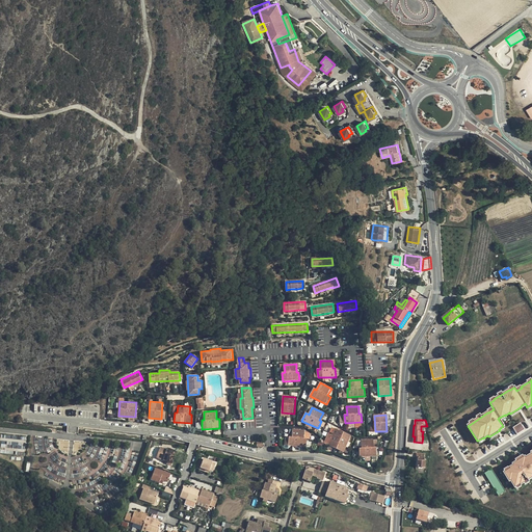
[(290,437),(289,446),(307,447),(308,439),(304,439),(304,430),(293,429),(292,437),(290,437)]
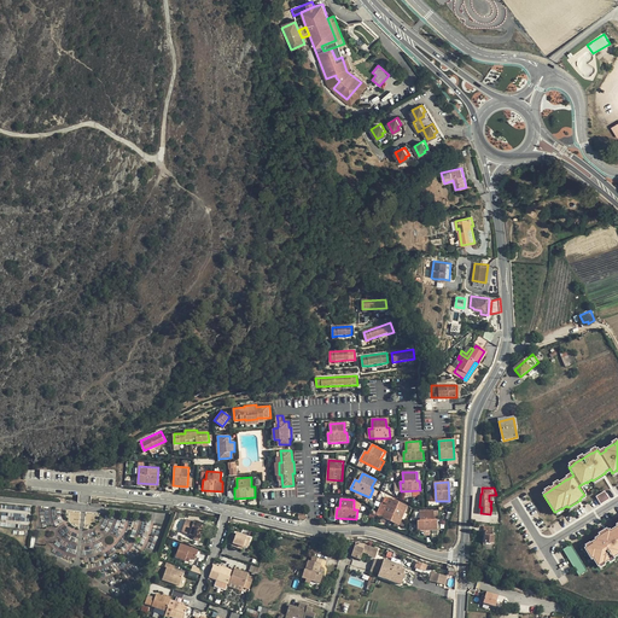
[(390,499),(382,517),(400,525),(408,506),(390,499)]
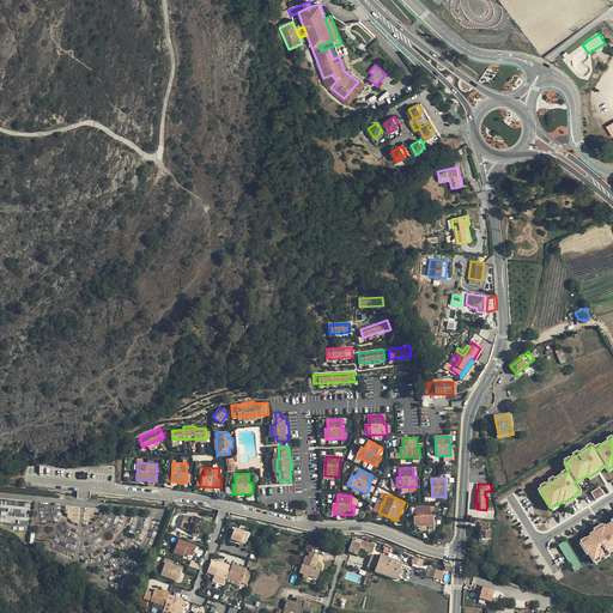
[(414,517),(416,527),(435,526),(434,516),(431,516),(431,507),(417,508),(417,516),(414,517)]
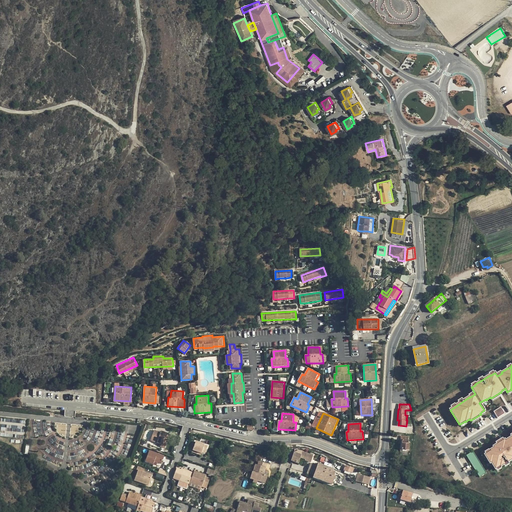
[(0,431),(0,432),(0,435),(15,437),(15,434),(20,434),(21,425),(7,424),(6,427),(1,427),(0,431)]
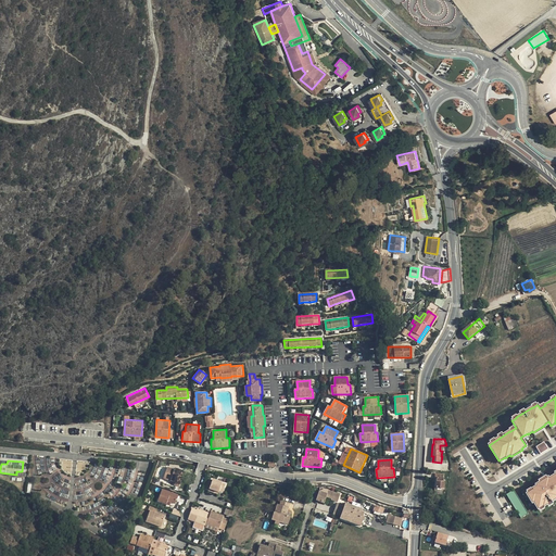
[(168,469),(164,481),(177,485),(176,487),(180,489),(184,480),(179,479),(181,474),(168,469)]
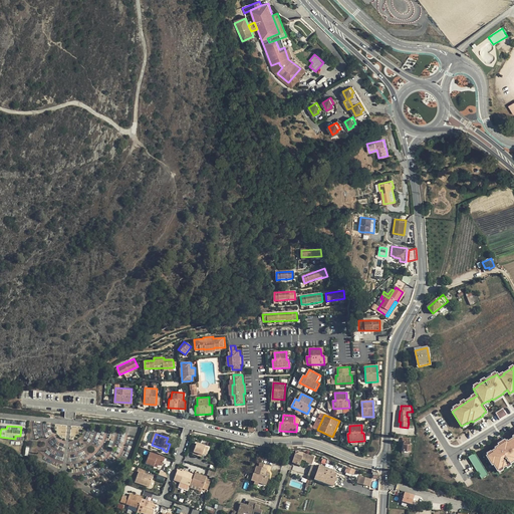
[(404,442),(404,452),(410,452),(411,452),(412,446),(410,446),(411,439),(404,438),(403,442),(404,442)]
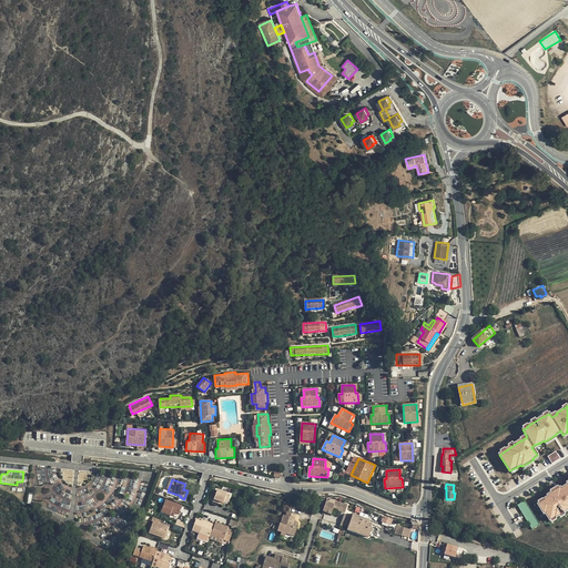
[(539,505),(545,514),(546,513),(550,520),(556,517),(556,518),(567,510),(567,484),(560,489),(560,488),(548,496),(549,497),(545,500),(544,501),(539,504),(539,505)]
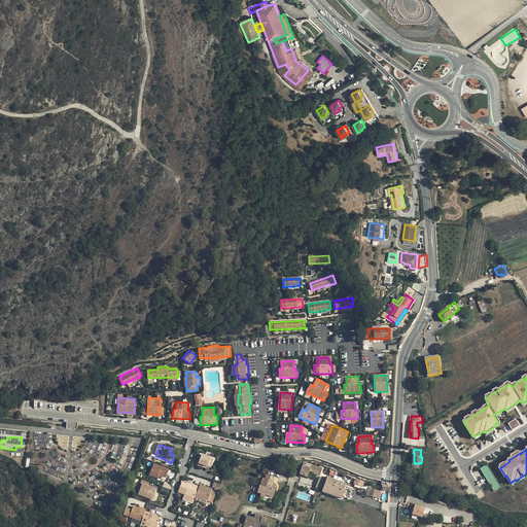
[(508,460),(518,454),(517,452),(507,457),(508,460)]
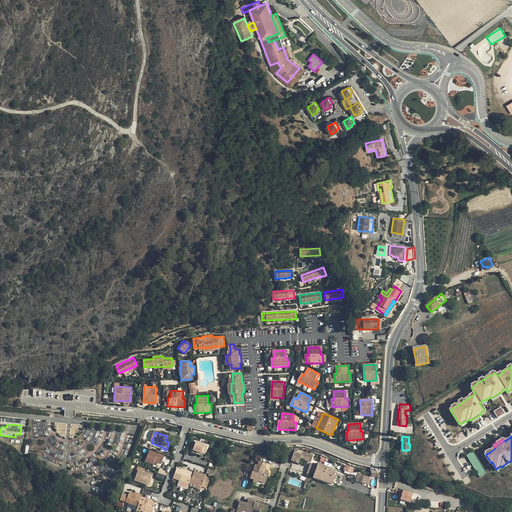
[(196,442),(193,450),(202,454),(203,453),(206,454),(208,446),(196,442)]
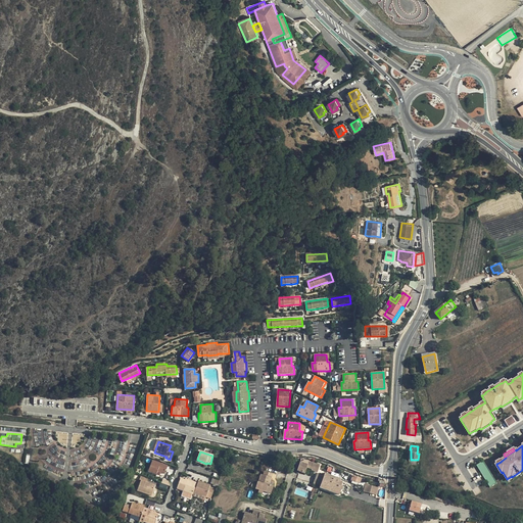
[(232,460),(230,466),(237,469),(239,462),(232,460)]
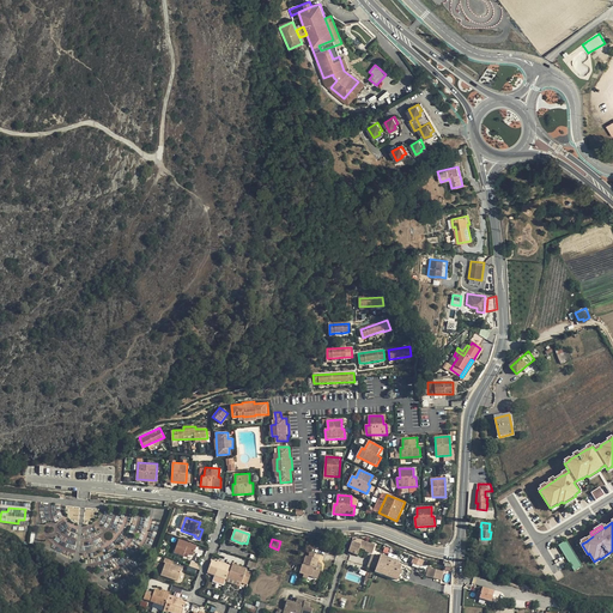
[(352,541),(349,552),(357,556),(359,547),(365,550),(365,551),(372,553),(375,544),(362,539),(354,540),(352,542),(352,541)]
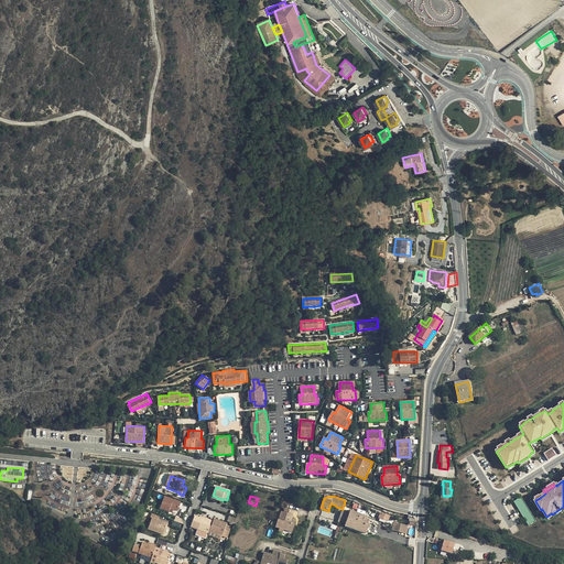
[(521,497),(514,501),(529,525),(537,520),(521,497)]
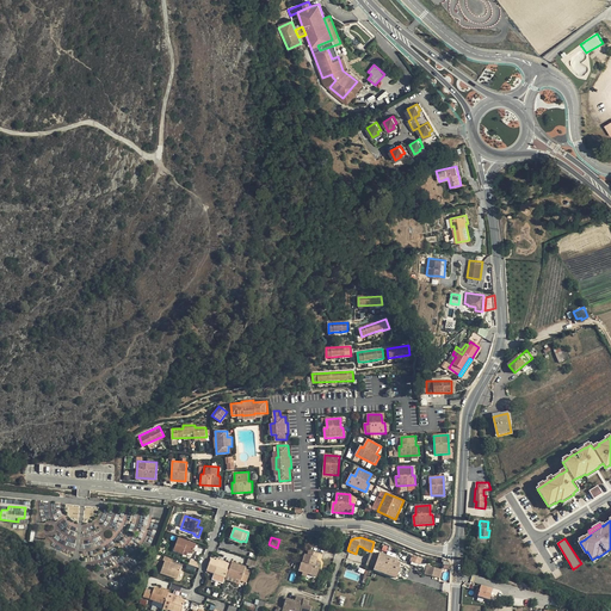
[(179,541),(174,554),(183,557),(184,554),(193,557),(196,547),(179,541)]
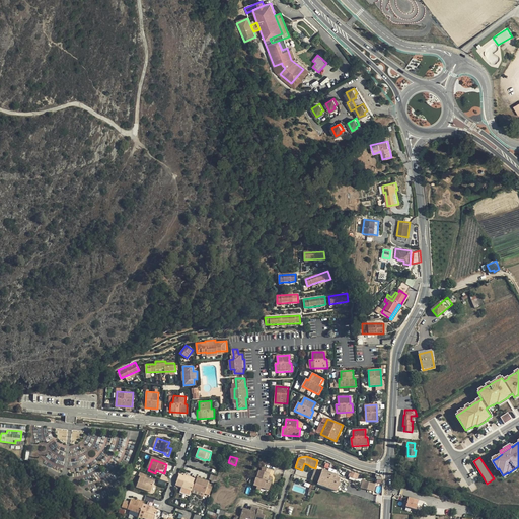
[(40,463),(39,463),(36,466),(55,478),(57,475),(51,470),(40,463)]
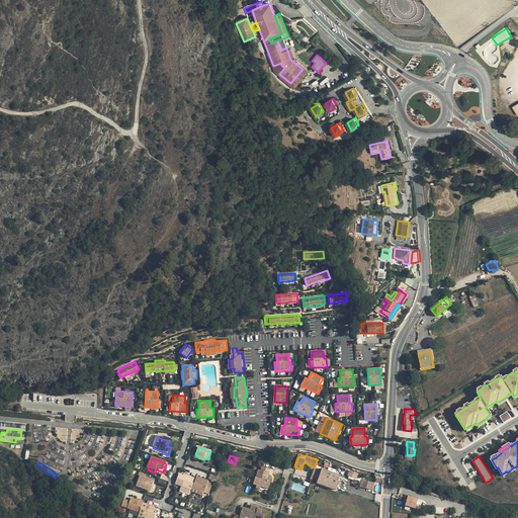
[(255,478),(253,485),(256,486),(261,487),(268,489),(270,483),(267,481),(270,470),(262,467),(260,471),(258,470),(256,478),(255,478)]
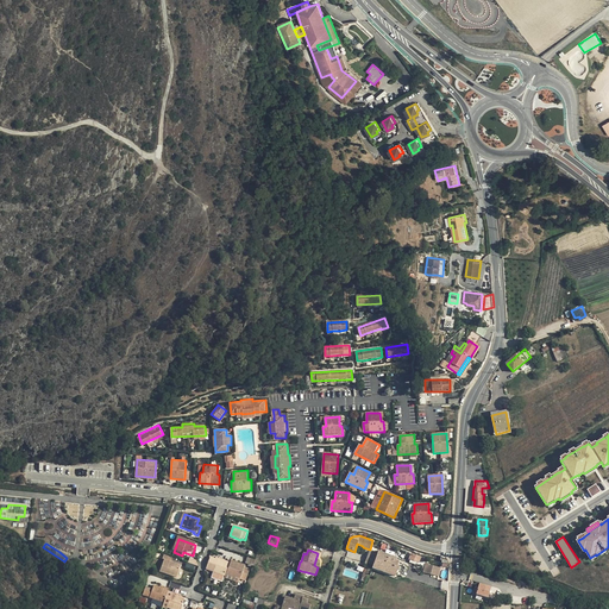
[(365,564),(372,567),(377,553),(372,551),(371,553),(369,553),(365,564)]
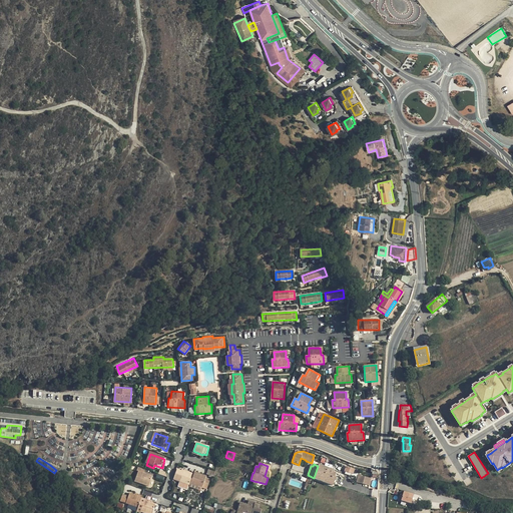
[(334,471),(319,465),(318,466),(314,478),(314,479),(319,481),(320,479),(333,484),(336,478),(334,477),(336,474),(336,473),(333,472),(334,471)]
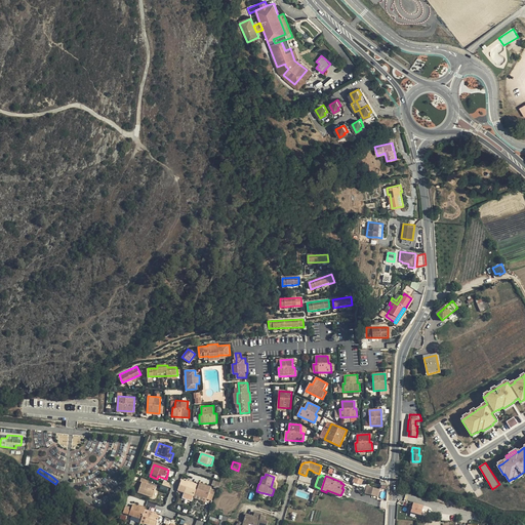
[(352,483),(360,486),(363,480),(355,477),(352,483)]
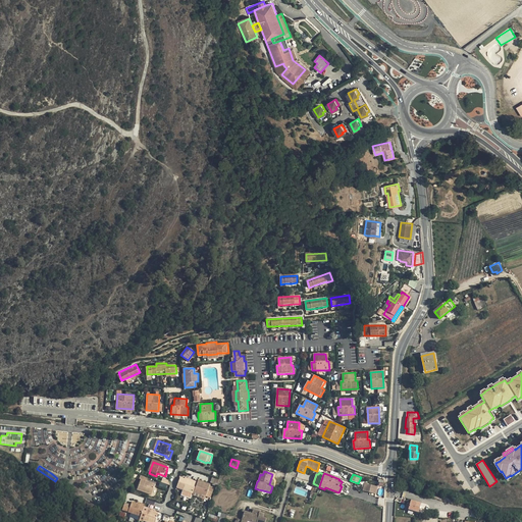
[(178,477),(175,487),(193,493),(194,492),(197,482),(184,477),(184,479),(178,477)]
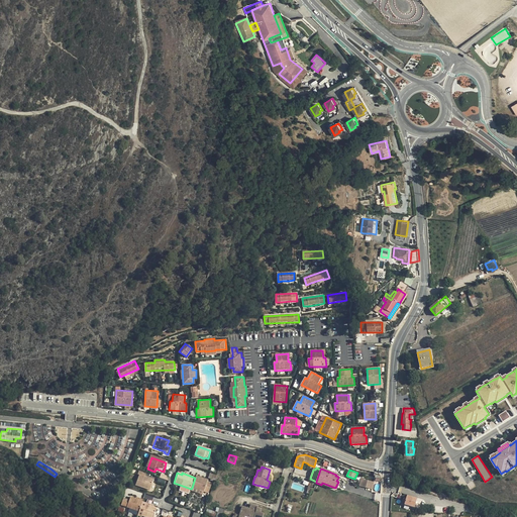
[(139,479),(135,489),(150,494),(153,484),(145,481),(147,476),(140,474),(138,479),(139,479)]
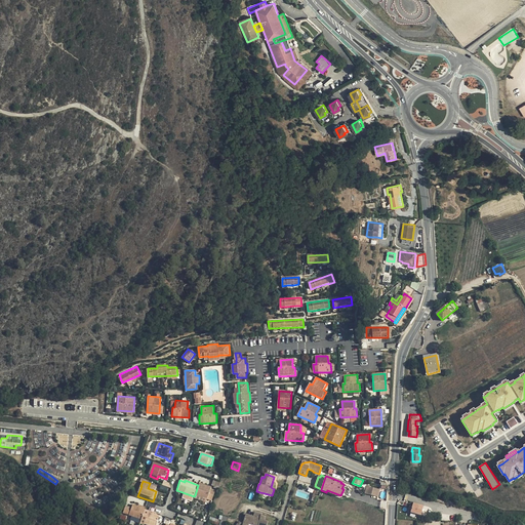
[(198,485),(195,495),(201,497),(201,498),(206,501),(207,498),(212,500),(215,492),(210,490),(211,488),(199,483),(198,485)]
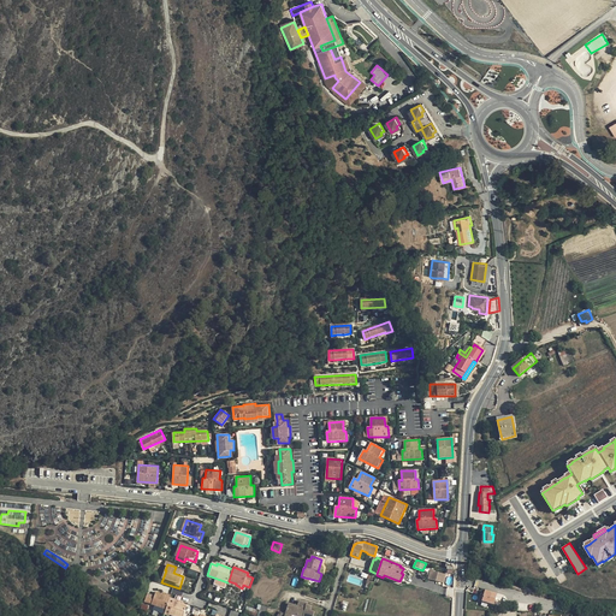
[(87,572),(87,573),(82,580),(114,603),(117,599),(99,586),(101,581),(92,575),(87,572)]
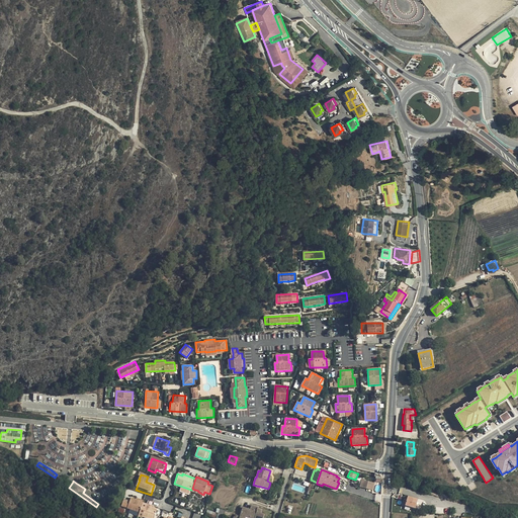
[(360,481),(359,488),(372,491),(373,484),(360,481)]
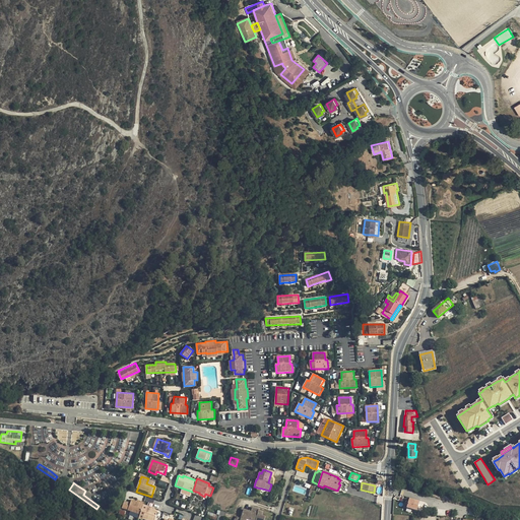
[(419,503),(409,500),(407,508),(417,511),(419,503)]
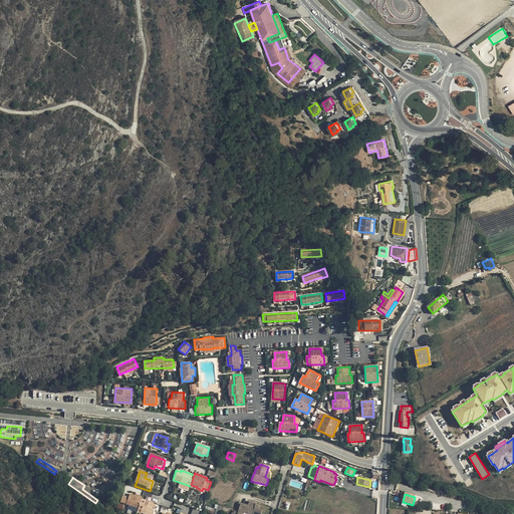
[(131,496),(126,507),(138,511),(142,502),(142,500),(135,498),(131,496)]
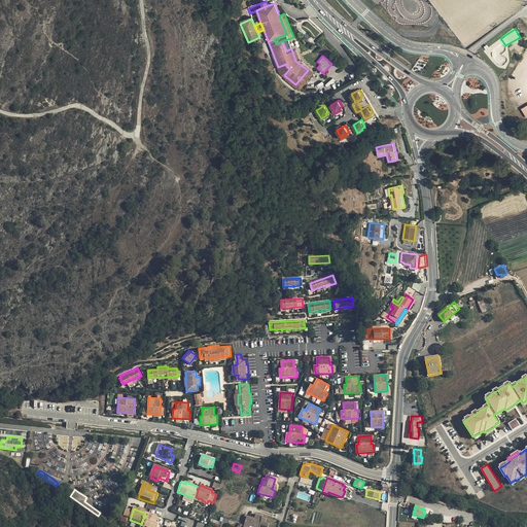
[(141,524),(141,526),(143,526),(145,526),(146,526),(147,526),(156,526),(160,520),(156,519),(145,515),(141,524)]
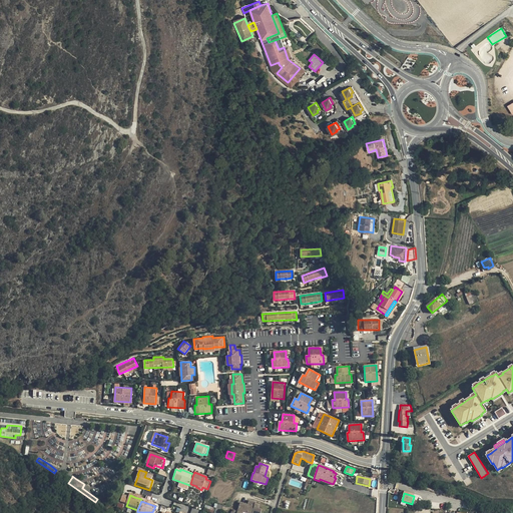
[(239,503),(236,512),(240,512),(241,512),(242,512),(246,512),(250,512),(251,512),(252,512),(260,512),(261,511),(258,510),(259,506),(254,505),(254,503),(248,501),(246,505),(239,503)]
